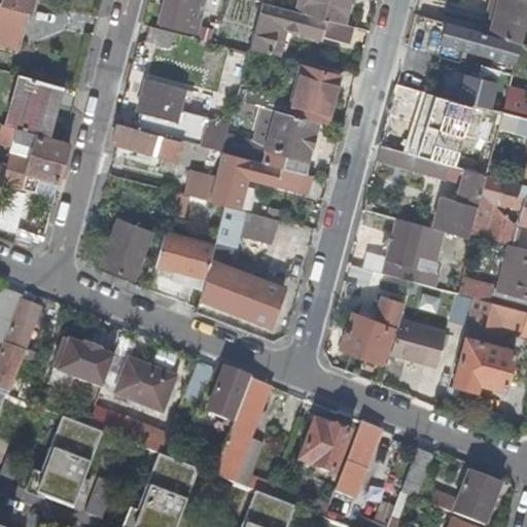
[(0,16),(26,24),(31,0),(10,0),(9,6),(0,4),(0,16)]
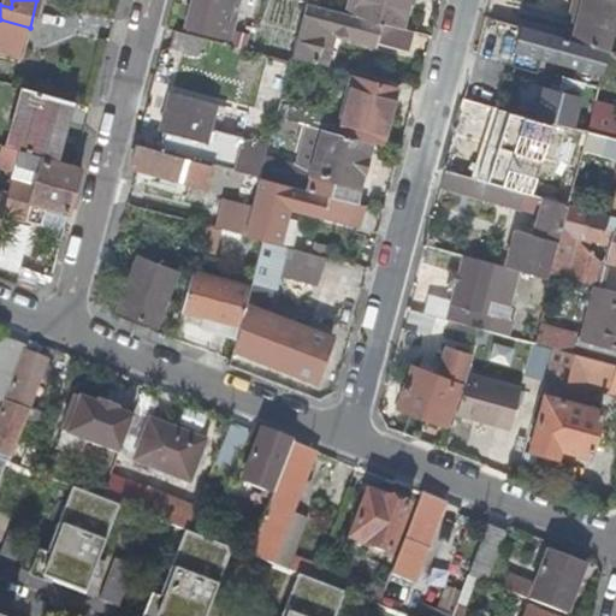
[(229,39),(238,0),(194,0),(188,28),(229,39)]
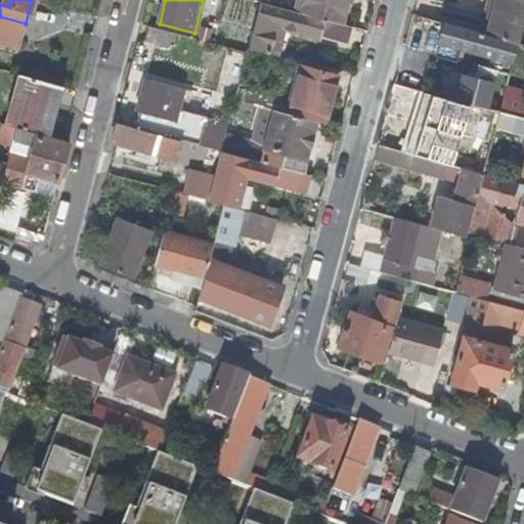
[(305,0),(298,0),(295,10),(302,12),(305,0)]
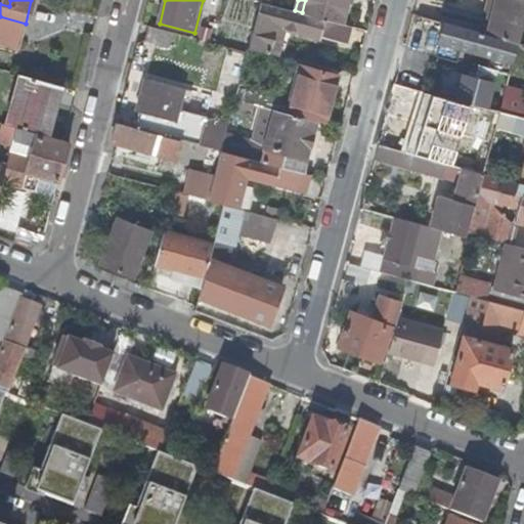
[(305,0),(302,12),(341,23),(347,1),(343,0),(305,0)]
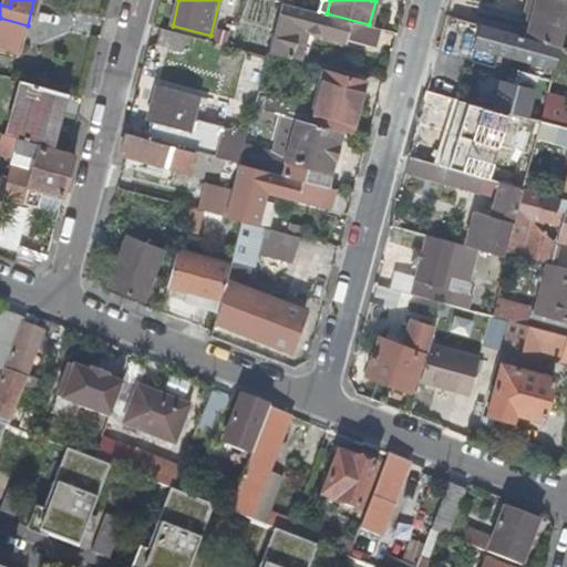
[(518,0),(509,33),(518,35),(527,0),(518,0)]
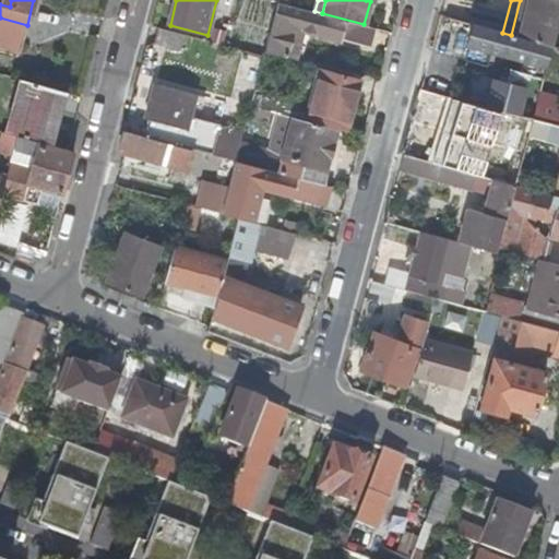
[(558,0),(520,0),(511,35),(549,45),(551,46),(558,16),(558,0)]
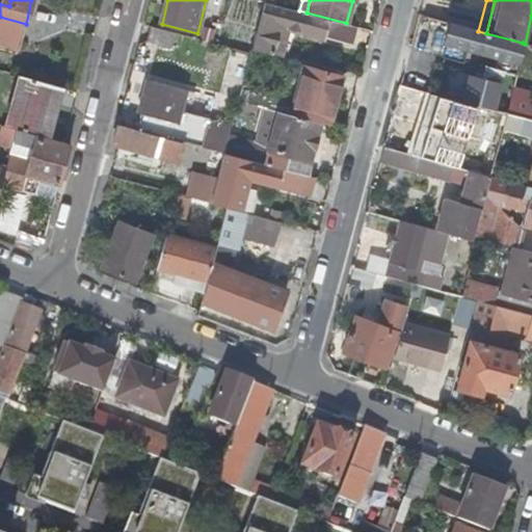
[(352,43),(357,26),(346,23),(307,12),(299,10),(264,1),(250,51),(277,58),(287,24),(352,43)]
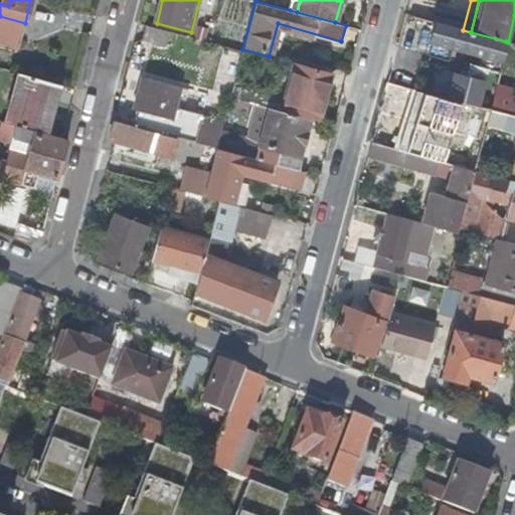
[(25,23),(0,16),(0,43),(20,48),(26,23),(25,23)]
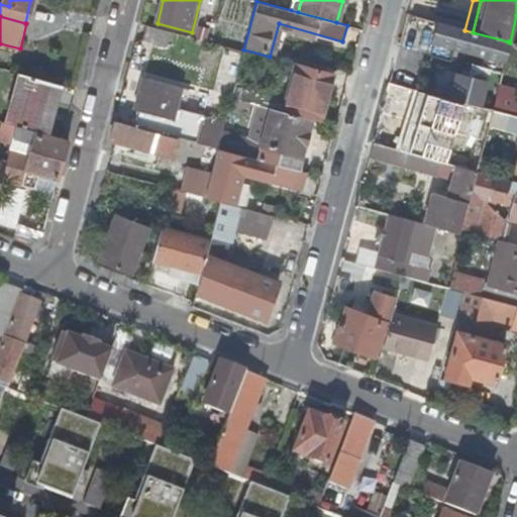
[(500,72),(508,41),(473,32),(464,30),(437,23),(429,55),(448,60),(448,59),(458,61),(460,52),(477,55),(475,65),(500,72)]
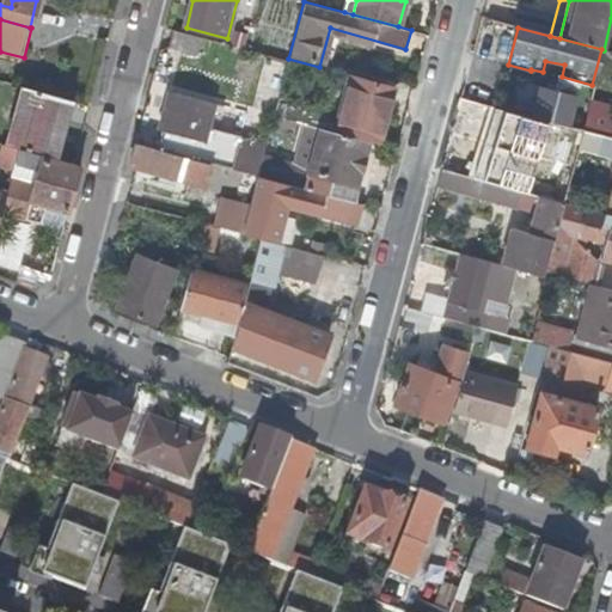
[(196,53),(201,36),(172,29),(167,46),(196,53)]
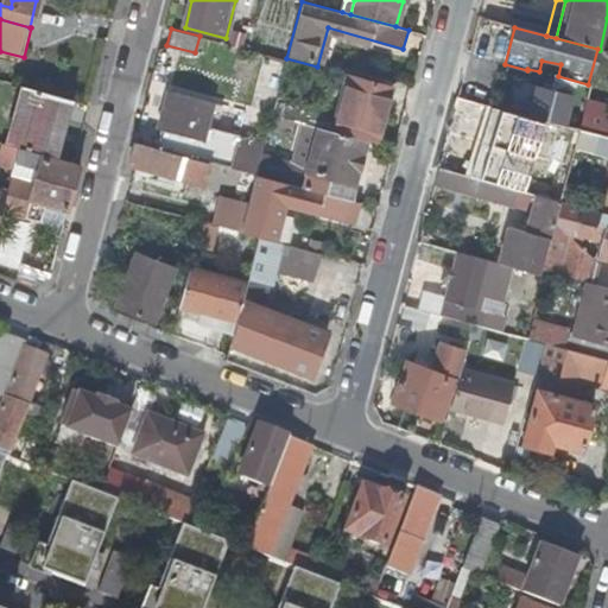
[(246,36),(233,33),(230,44),(244,48),(246,36)]
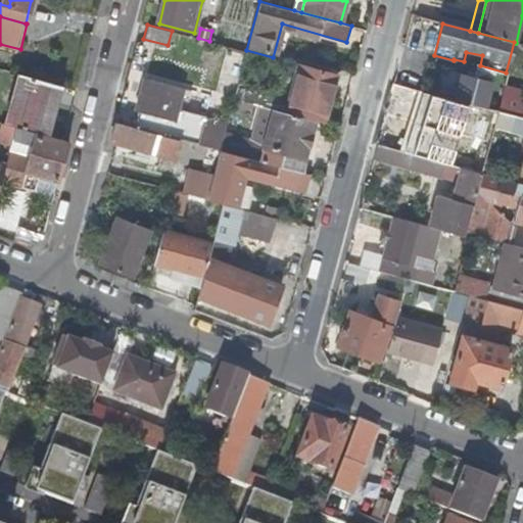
[(300,66),(296,81),(295,87),(292,101),(256,92),(254,102),(263,104),(316,119),(317,114),(324,116),(335,75),(300,66)]
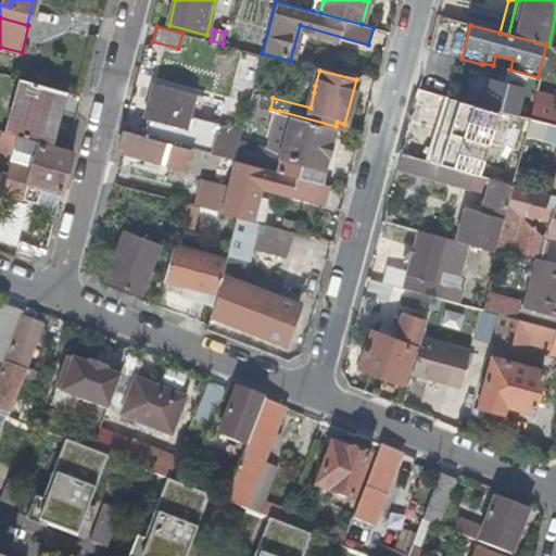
[(20,78),(5,131),(16,135),(50,143),(63,90),(20,78)]
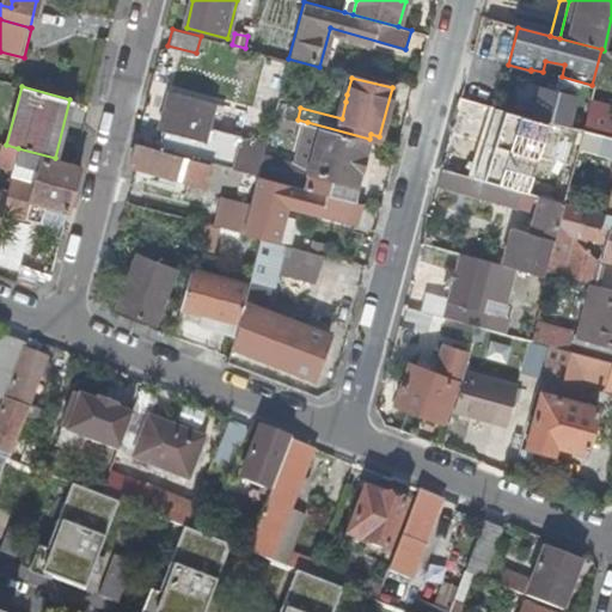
[(163,129),(158,148),(164,150),(210,161),(231,167),(237,144),(213,138),(215,129),(206,127),(212,103),(171,92),(160,129),(163,129)]
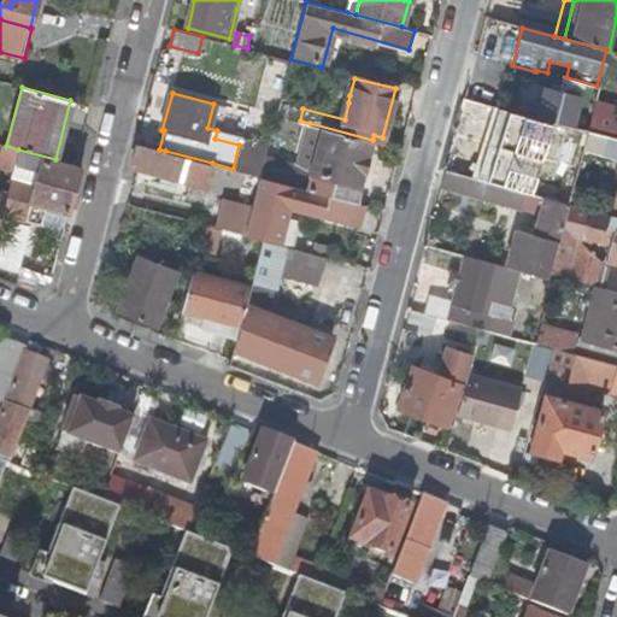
[(562,125),(568,105),(559,105),(553,124),(562,125)]
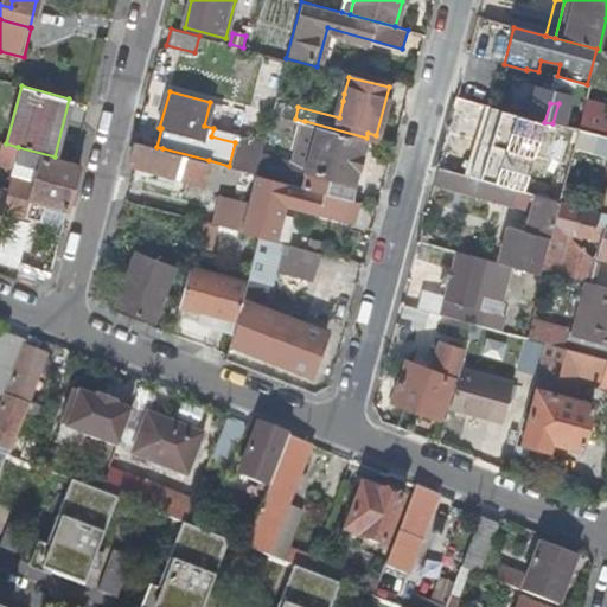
[(581,107),(564,103),(564,104),(558,103),(553,123),(575,129),(581,107)]
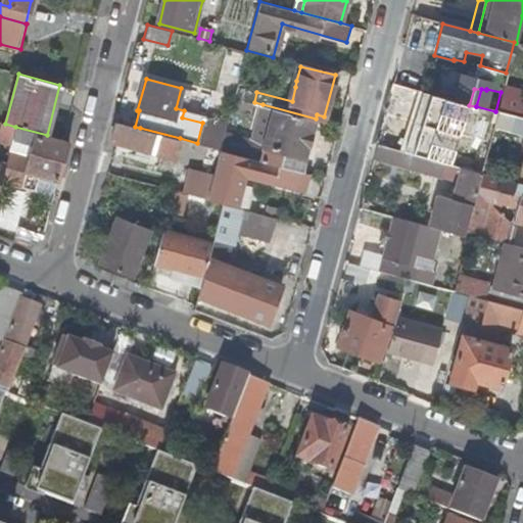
[(522,98),(501,92),(495,111),(497,112),(508,115),(515,116),(522,119),(522,98)]
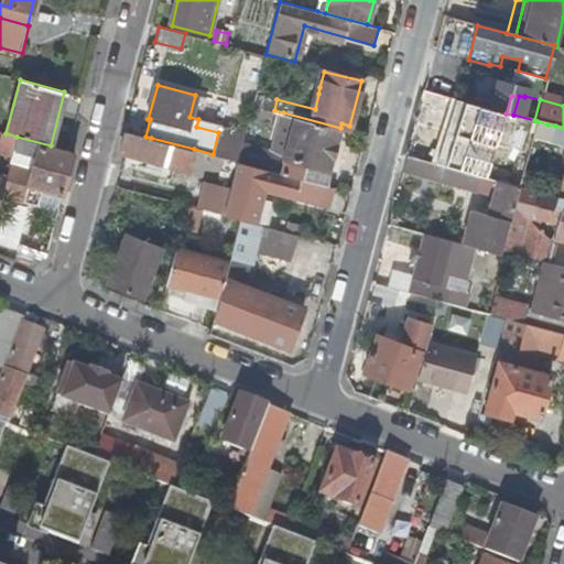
[(238,161),(326,184),(331,167),(335,148),(340,128),(283,112),(273,151),(255,145),(242,142),(238,161)]
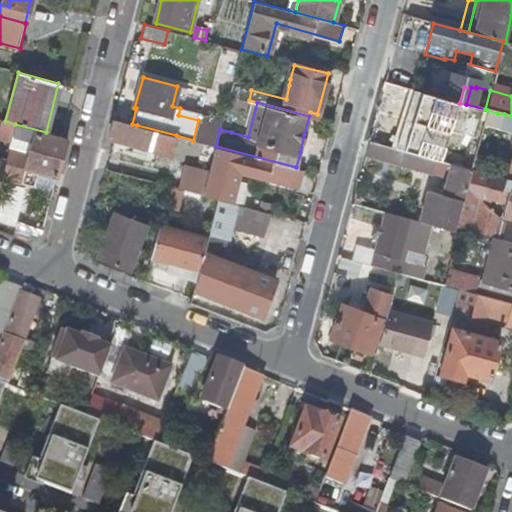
[(460,117),(417,105),(405,152),(413,155),(433,160),(448,164),(460,117)]
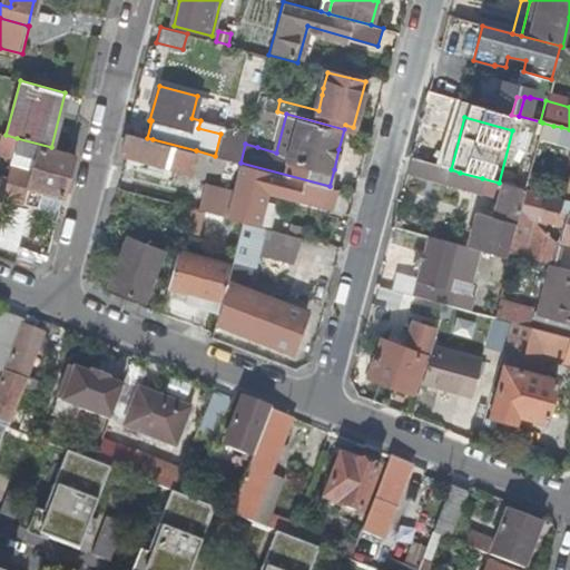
[(200,120),(198,128),(220,134),(223,126),(200,120)]
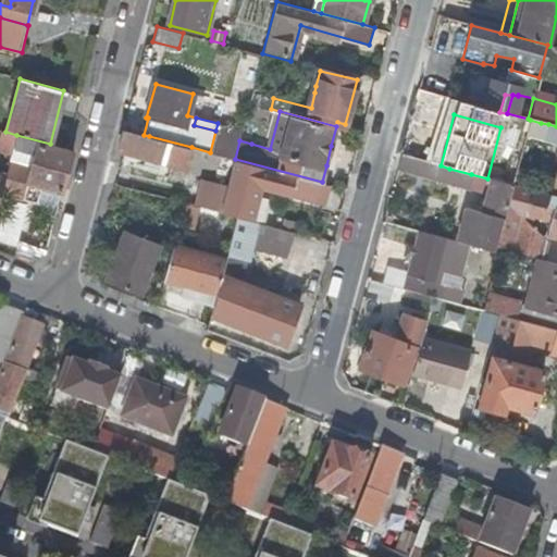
[(547,131),(546,135),(556,137),(556,126),(548,124),(547,131)]
